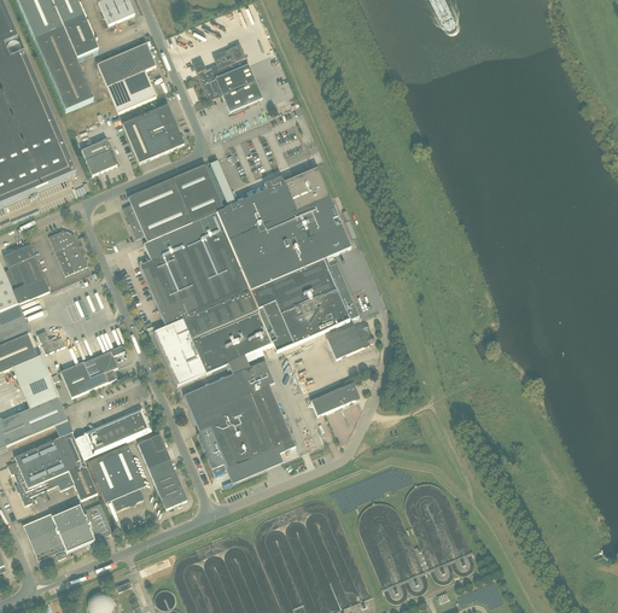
[(0,0),(0,62),(10,58),(4,44),(18,38),(3,0),(0,0)]
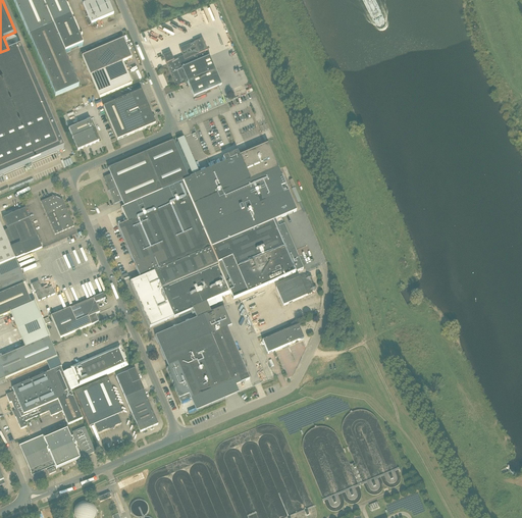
[(14,0),(55,93),(79,83),(64,50),(83,42),(70,14),(64,0),(14,0)]
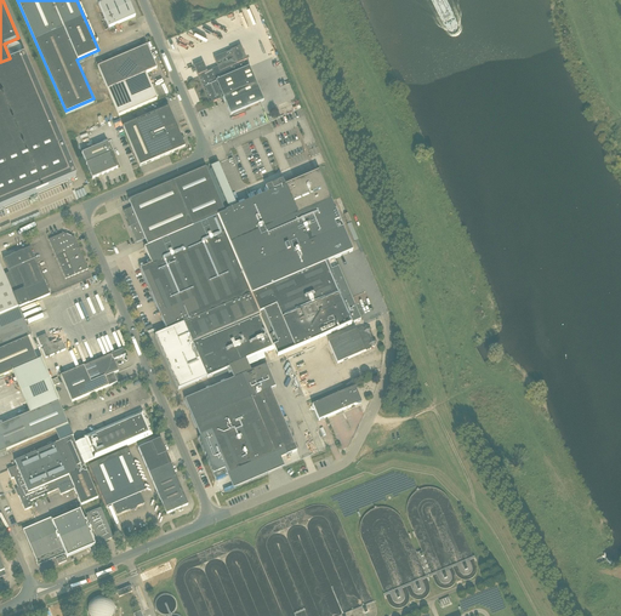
[(135,12),(130,0),(98,0),(109,23),(135,12)]
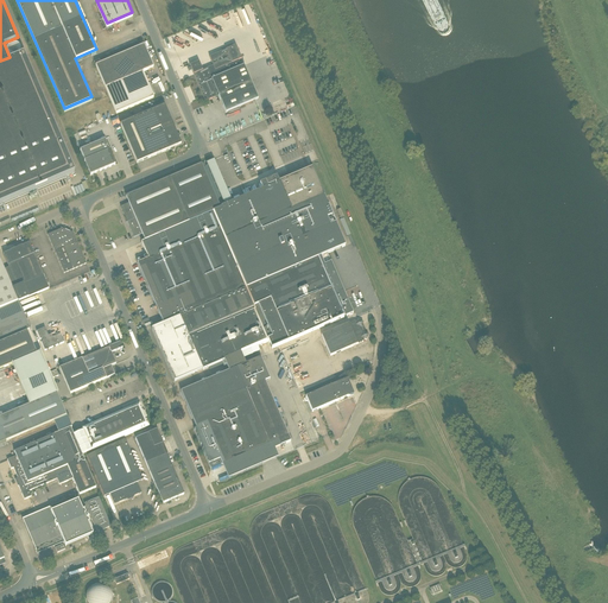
[(105,84),(116,109),(153,94),(152,90),(147,80),(143,68),(153,63),(144,42),(95,62),(105,84)]
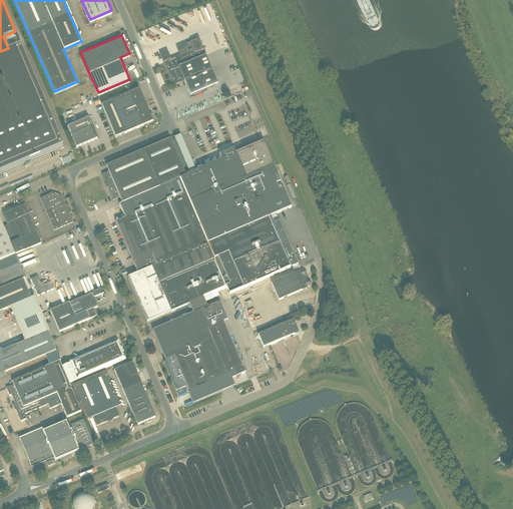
[(199,35),(176,44),(179,52),(171,56),(167,48),(160,52),(160,53),(158,54),(159,57),(161,56),(173,82),(184,77),(190,92),(190,90),(218,79),(206,51),(200,54),(198,49),(203,46),(199,35)]
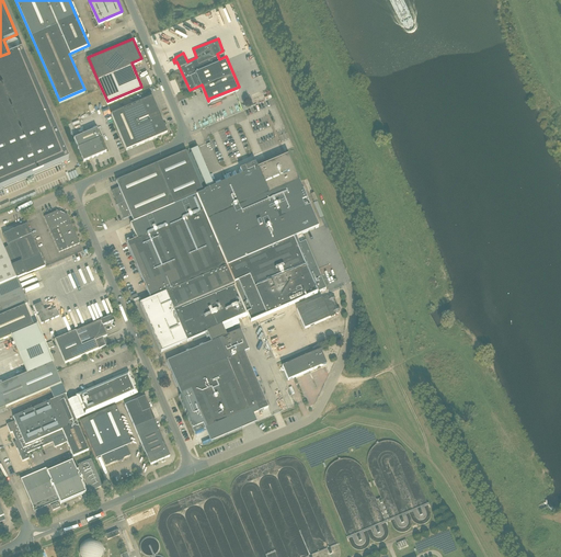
[(9,53),(0,56),(0,185),(68,157),(22,47),(9,53)]
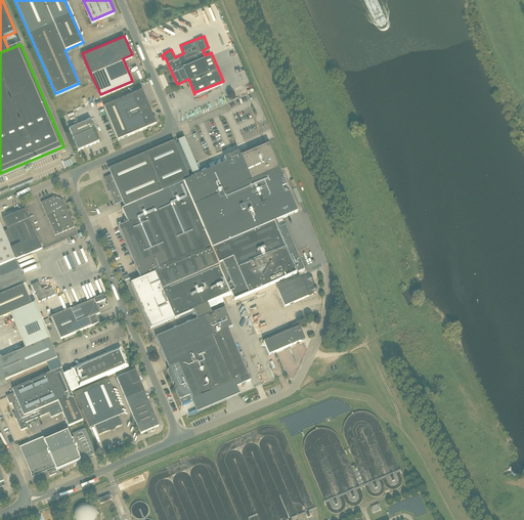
[(118,137),(142,127),(146,125),(149,126),(156,113),(151,112),(149,105),(150,105),(149,102),(148,102),(142,87),(103,103),(106,111),(118,137)]
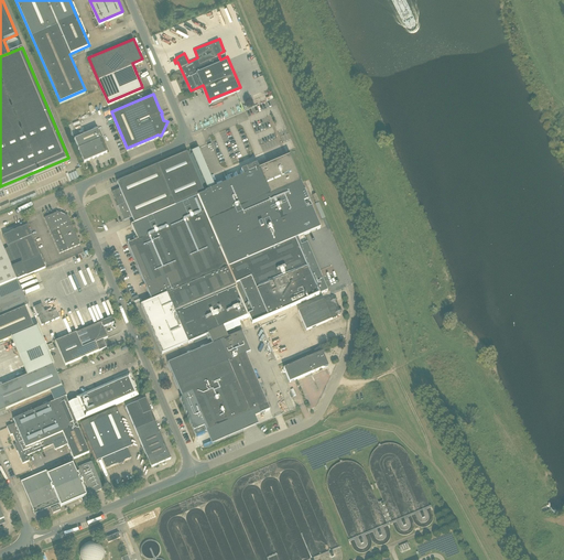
[(84,159),(89,157),(107,149),(97,126),(74,136),(84,158),(84,159)]
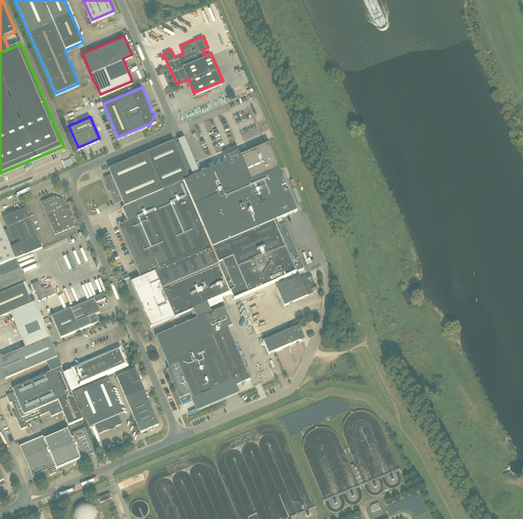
[(109,188),(115,201),(122,198),(125,203),(183,179),(190,176),(189,175),(174,138),(108,166),(110,172),(104,175),(109,187),(108,187),(108,188),(109,188)]
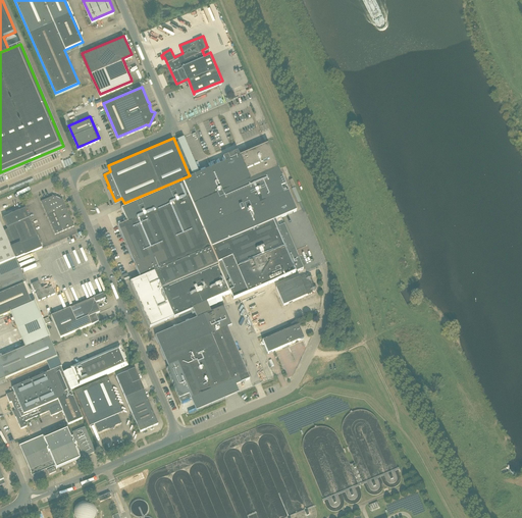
[(127,218),(118,222),(132,254),(140,274),(141,277),(141,278),(141,279),(142,280),(143,281),(143,282),(143,283),(144,285),(145,286),(144,287),(145,288),(146,289),(146,290),(146,291),(146,292),(147,292),(149,292),(152,300),(150,301),(159,320),(164,318),(193,306),(206,300),(215,296),(229,290),(210,245),(202,223),(288,187),(278,165),(268,141),(267,141),(240,153),(238,148),(223,154),(225,159),(189,174),(190,175),(183,178),(124,203),(121,205),(127,218)]
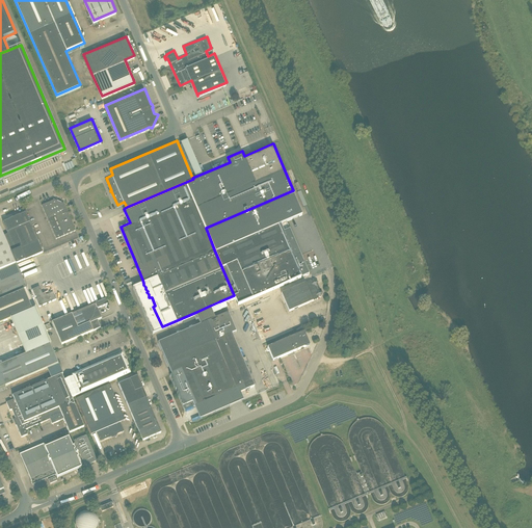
[(75,155),(60,161),(63,167),(78,162),(75,155)]
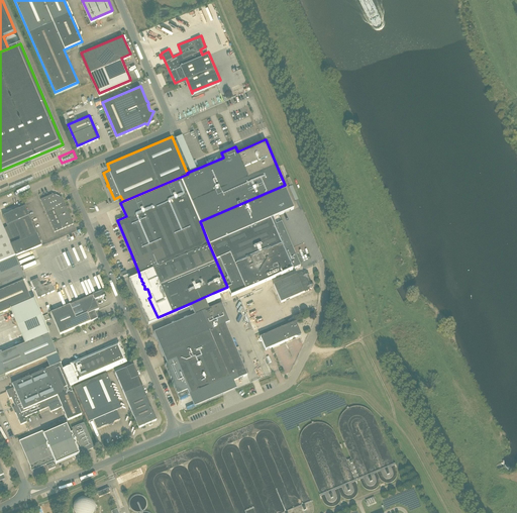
[(208,242),(227,287),(230,294),(292,267),(271,215),(293,206),(294,206),(285,185),(200,221),(208,242)]
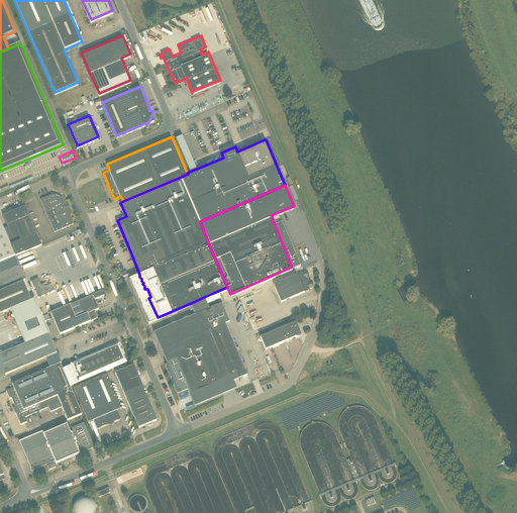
[(40,196),(46,210),(55,229),(73,221),(62,195),(53,191),(40,196)]
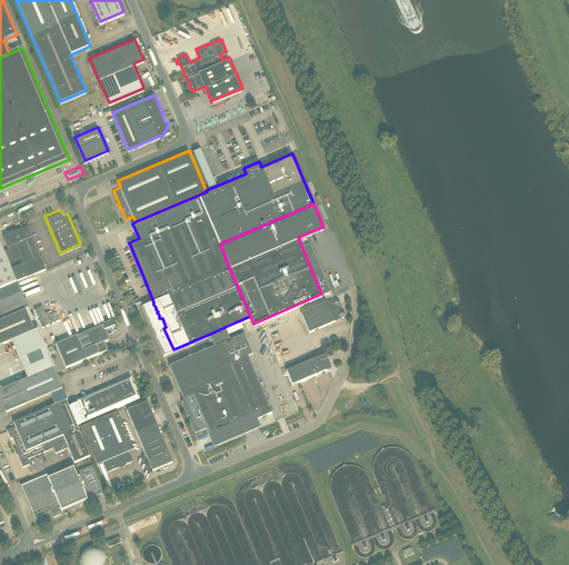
[(41,255),(28,224),(21,227),(20,227),(16,229),(29,260),(41,255)]
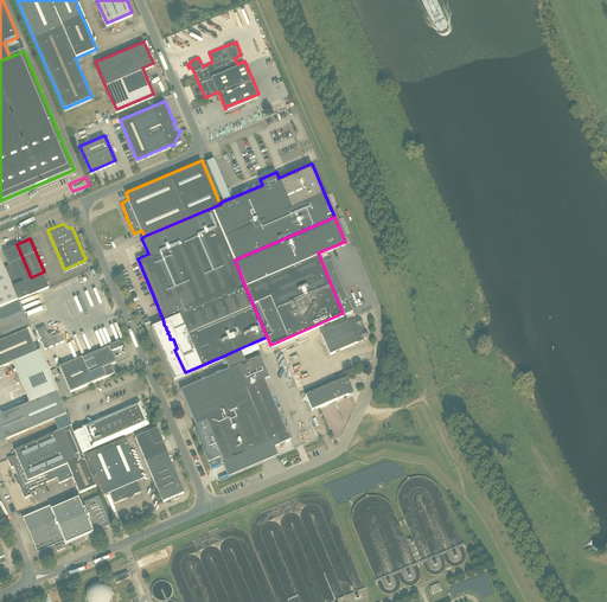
[(31,277),(17,244),(11,247),(4,250),(8,263),(18,283),(23,281),(31,277)]
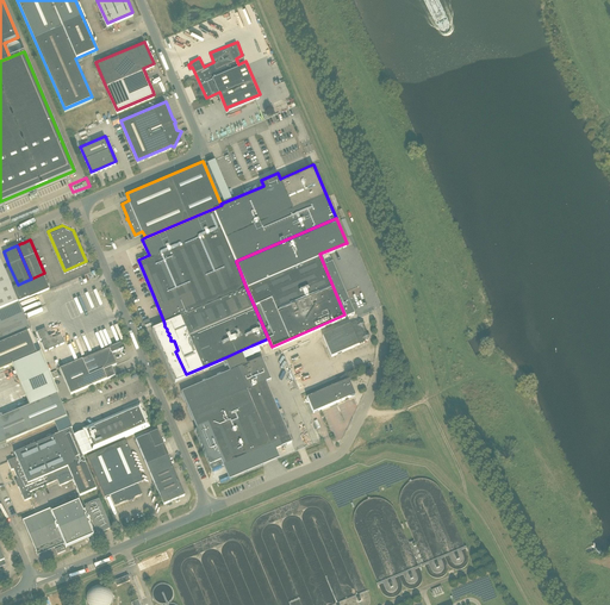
[(0,306),(18,299),(13,286),(5,267),(0,256),(0,306)]
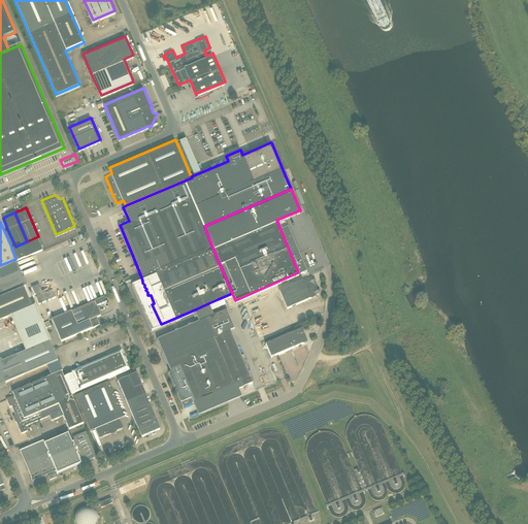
[(7,229),(4,231),(11,248),(15,247),(7,229)]
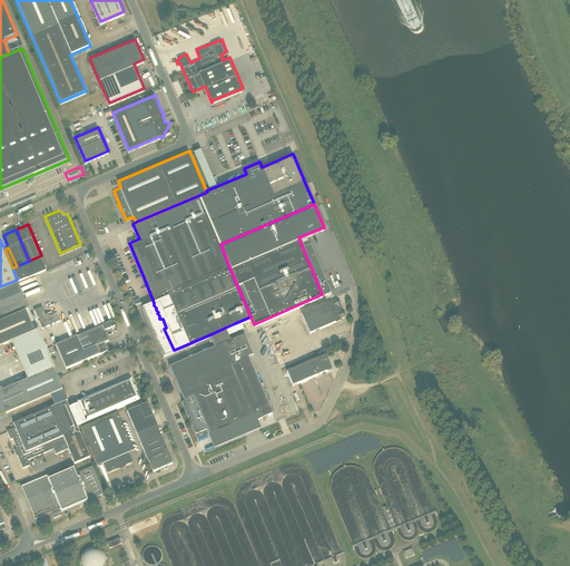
[(17,280),(27,275),(46,266),(41,255),(29,261),(21,264),(17,266),(12,267),(17,280)]
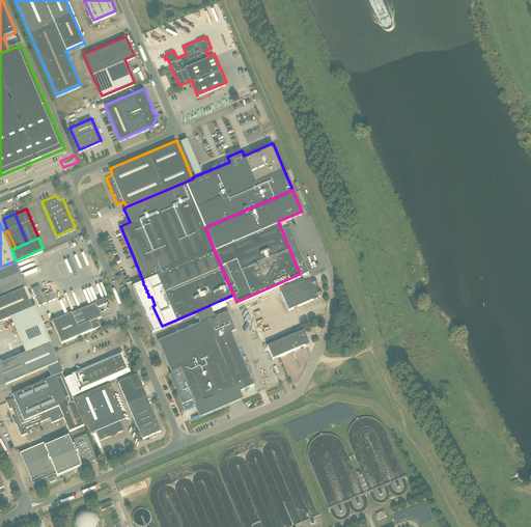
[(16,260),(0,267),(0,295),(23,285),(26,284),(16,260)]
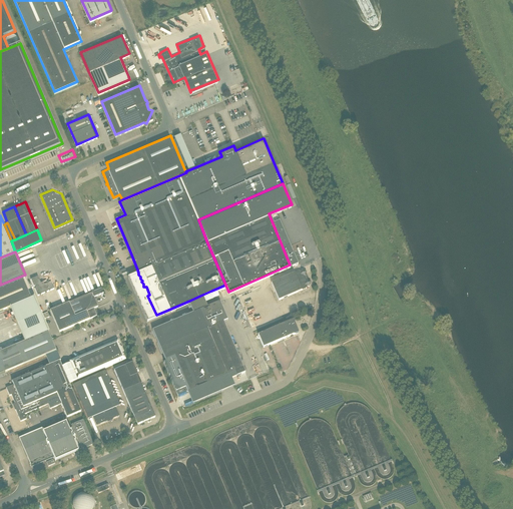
[(305,266),(272,279),(279,297),(312,284),(305,266)]
